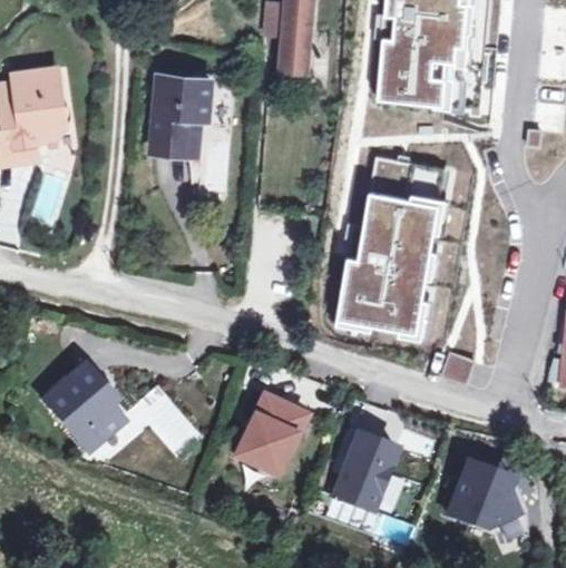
[(293,0),(293,5),(279,3),(275,31),(291,32),(288,67),(313,69),(319,0),(293,0)]
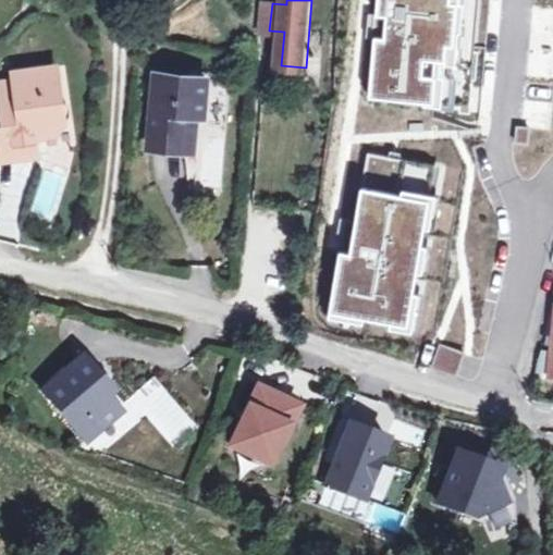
[(378,0),(371,136),(332,313),(440,330),(465,171),(433,163),(440,102),(469,103),(479,0),(378,0)]
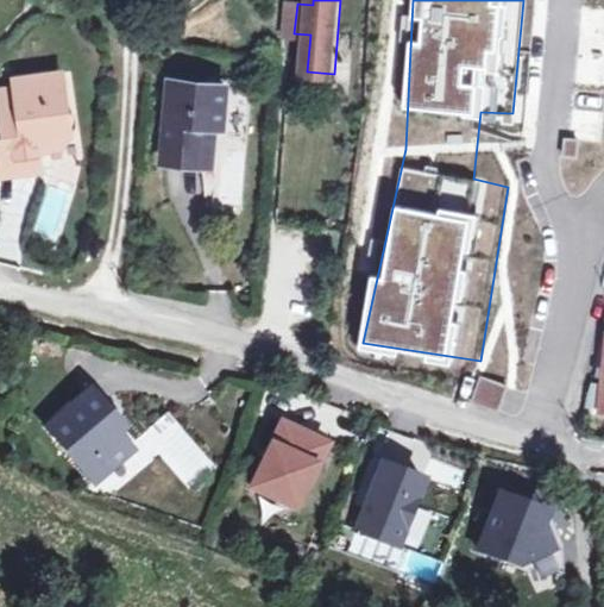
[(1,86),(7,136),(0,136),(0,143),(1,156),(2,168),(4,170),(43,166),(41,145),(64,143),(74,131),(71,106),(57,94),(51,95),(48,70),(18,75),(18,83),(1,86)]
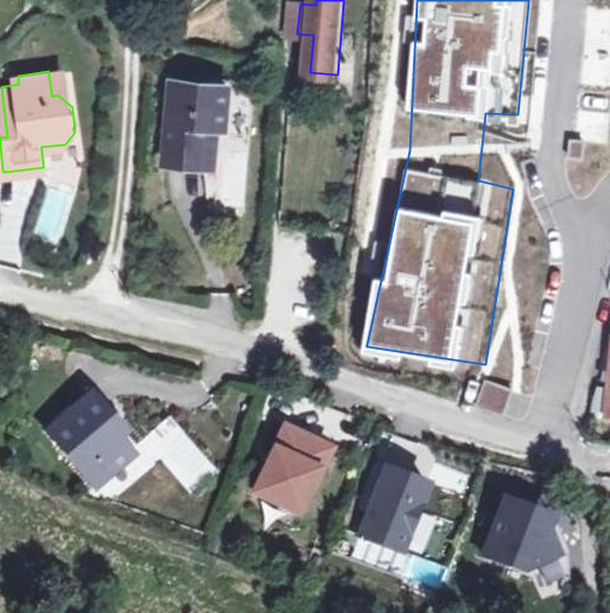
[(253,152),(258,89),(177,81),(171,161),(209,165),(213,185),(222,186),(221,210),(249,213),(253,152)]
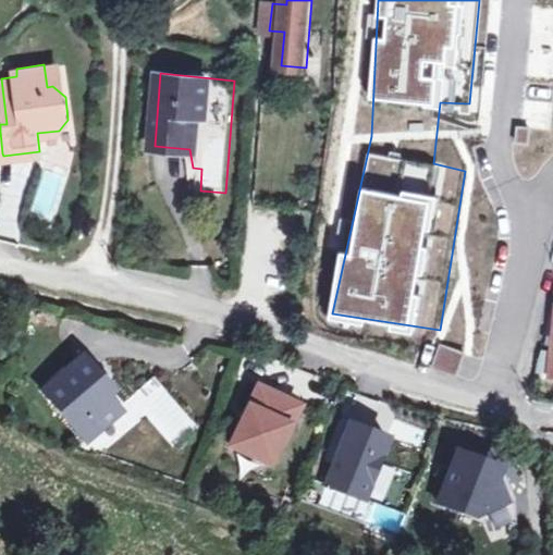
[(549,325),(538,367),(547,368),(545,372),(552,372),(552,315),(549,325)]
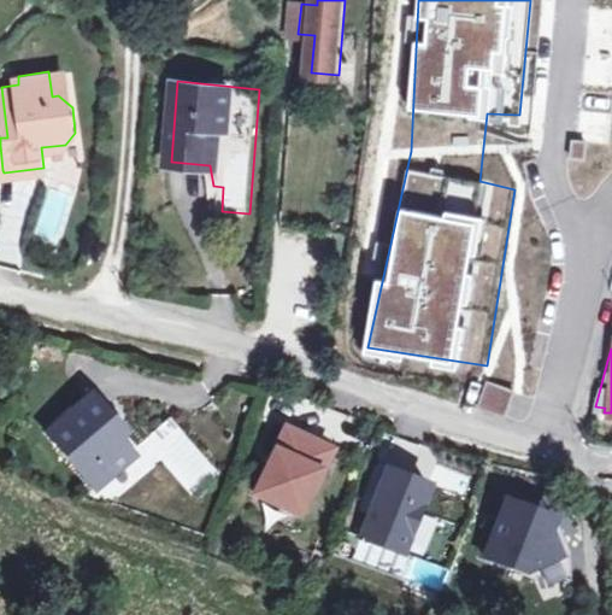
[(94,394),(89,397),(46,429),(89,491),(133,460),(109,425),(113,421),(94,394)]
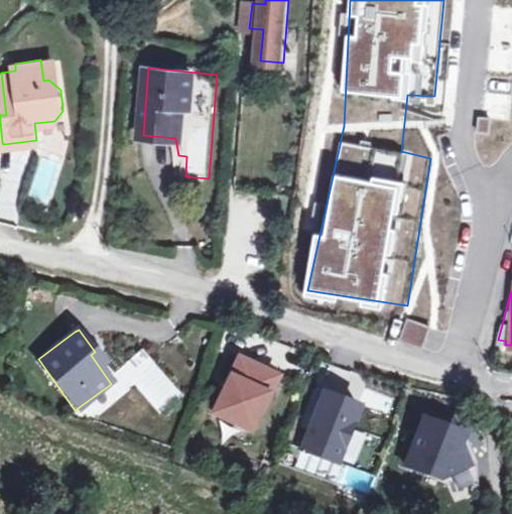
[(506,341),(498,340),(496,350),(504,352),(505,345),(506,341)]
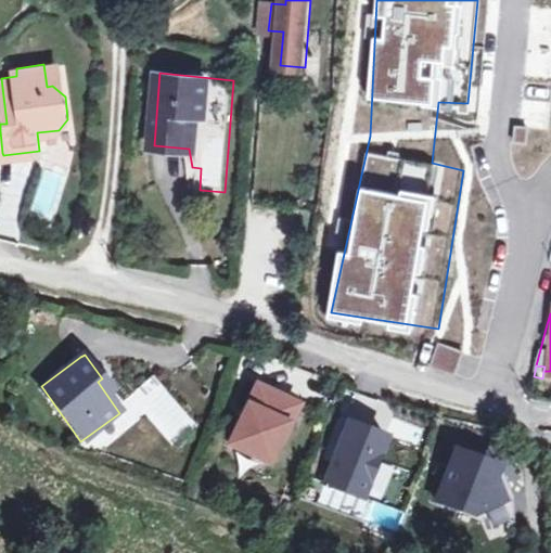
[(300,397),(255,380),(231,444),(267,457),(274,436),(285,439),(300,397)]
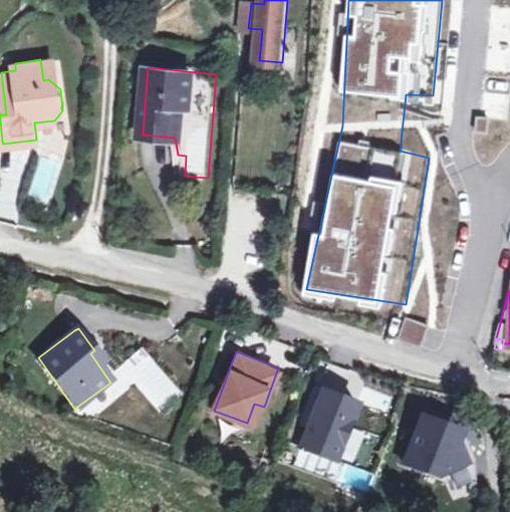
[(355,399),(320,387),(301,442),(336,455),(355,399)]
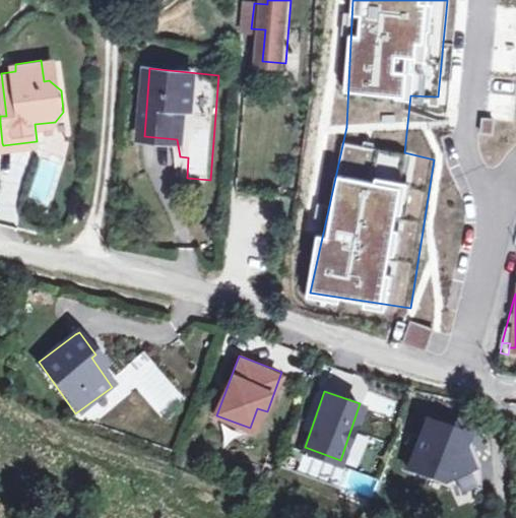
[(466,430),(423,416),(407,467),(444,478),(471,463),(460,441),(466,430)]
